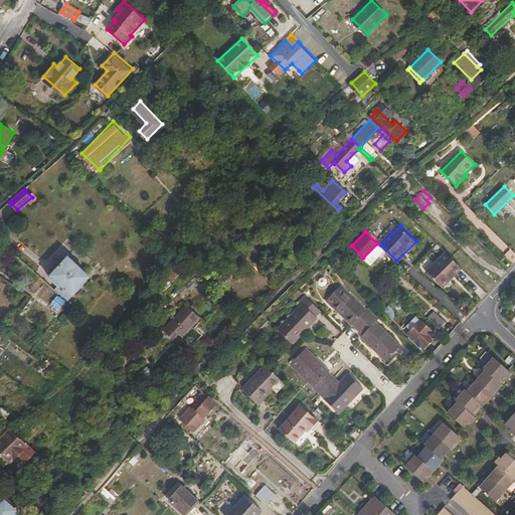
[(495,245),(491,250),(501,260),(505,255),(495,245)]
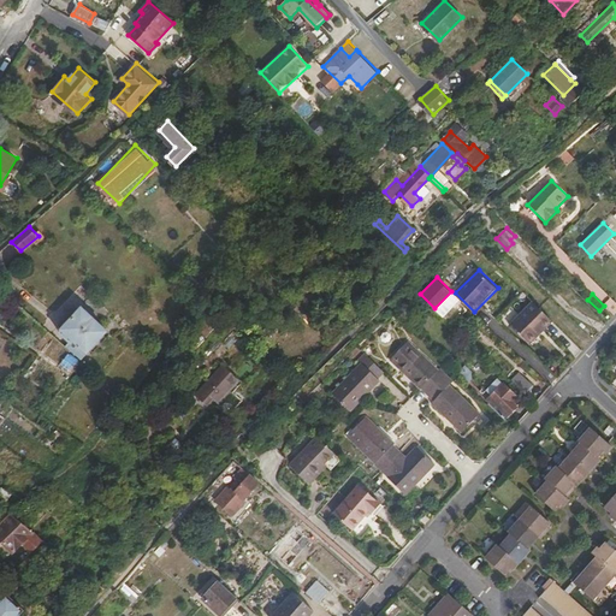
[(552,320),(533,302),(510,325),(529,344),(552,320)]
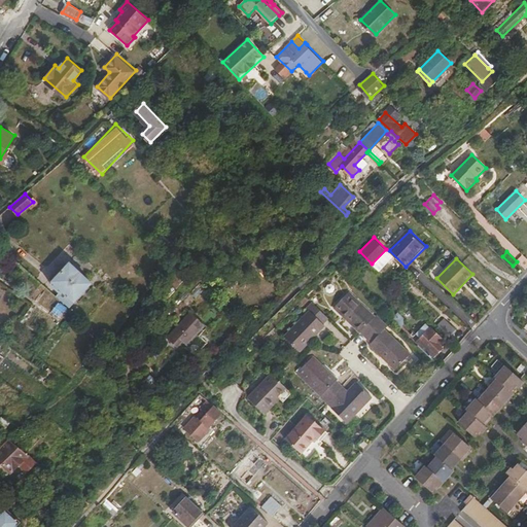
[(338,260),(325,273),(331,280),(344,268),(338,260)]
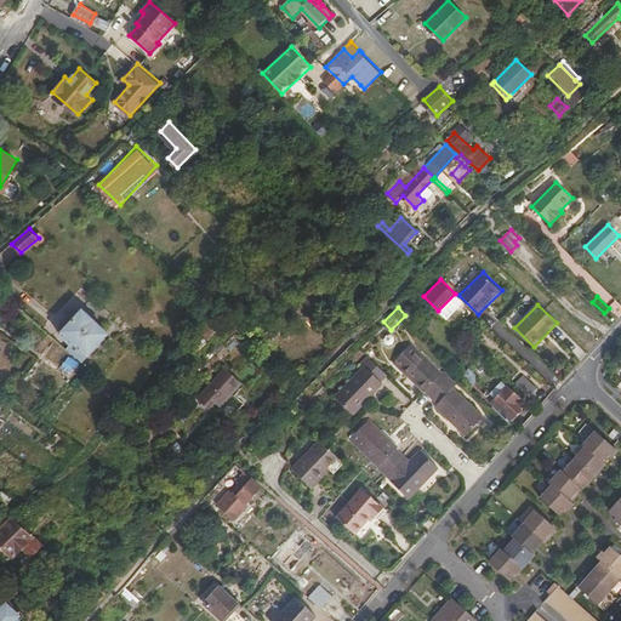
[(64,349),(81,365),(110,332),(84,311),(72,324),(67,320),(60,329),(64,332),(62,335),(70,343),(64,349)]
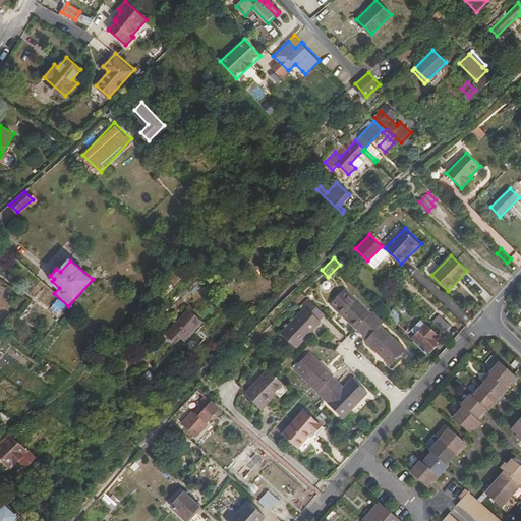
[(345,288),(330,302),(354,328),(355,327),(369,313),(345,288)]
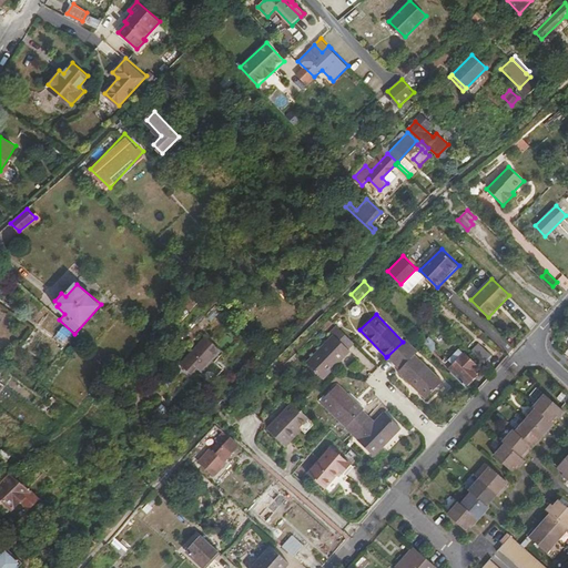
[(333,334),(306,361),(324,377),(350,351),(348,348),(355,343),(336,324),(331,331),(333,334)]
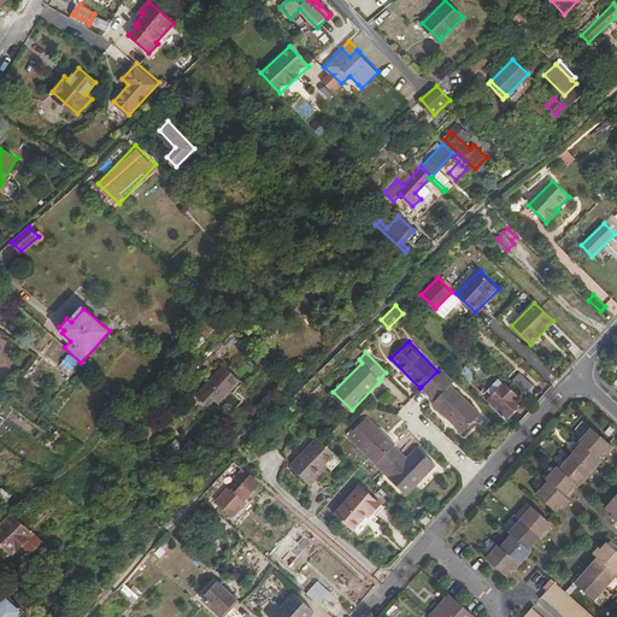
[(228,369),(207,403),(219,411),(225,403),(230,405),(245,380),(228,369)]
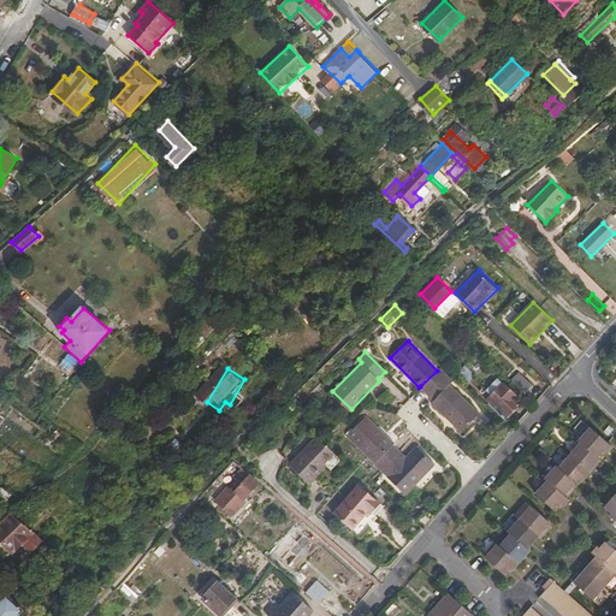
[(437,371),(420,386),(433,400),(449,385),(451,383),(438,369),(437,371)]
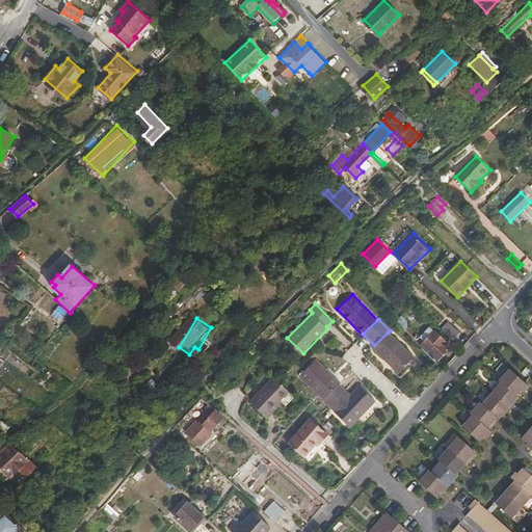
[(447,324),(440,331),(451,343),(458,336),(447,324)]
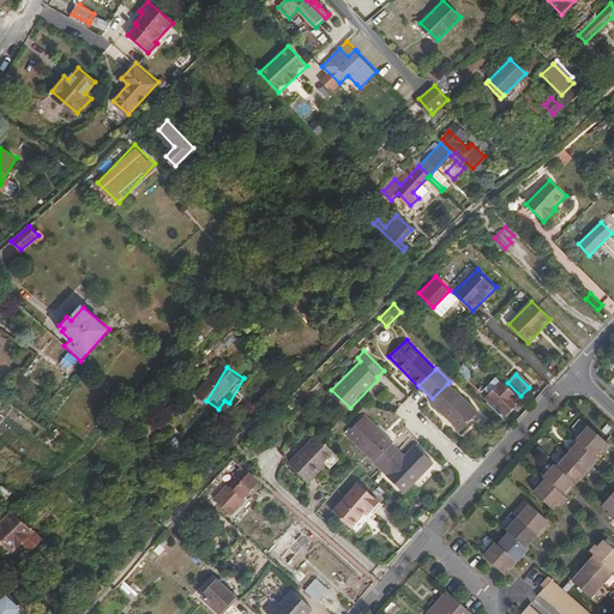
[(489,395),(485,399),(503,417),(516,405),(510,398),(513,395),(497,377),(483,389),(489,395)]
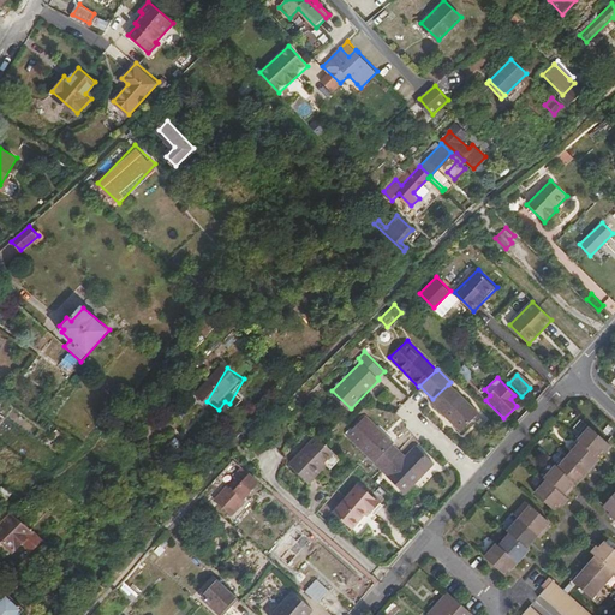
[(478,415),(448,384),(433,399),(430,401),(460,431),(478,415)]
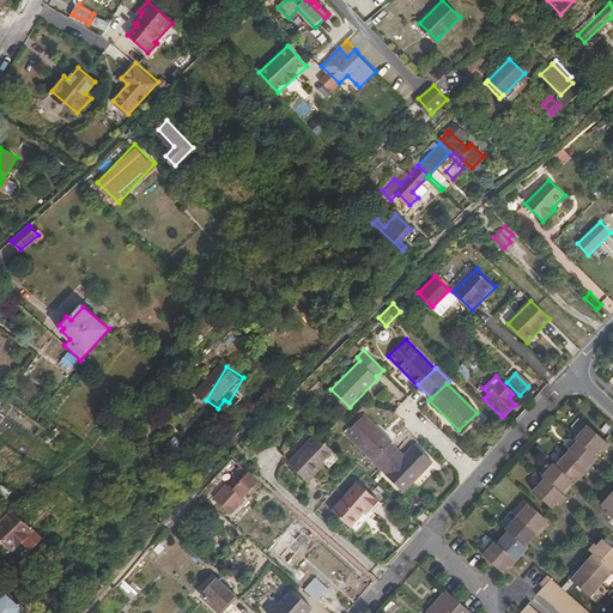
[(346,434),(374,460),(392,442),(393,441),(365,414),(346,434)]
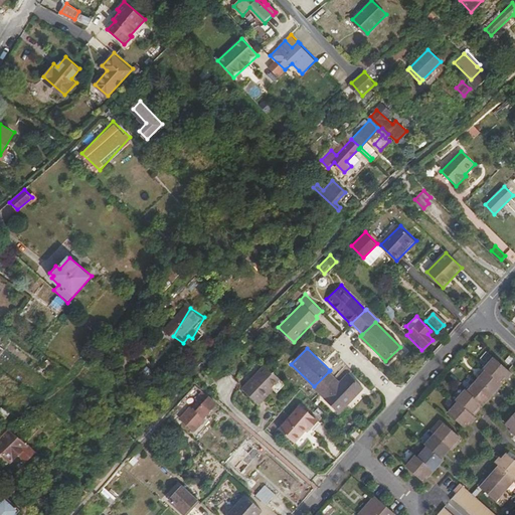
[(485,370),(498,382),(503,377),(505,379),(510,373),(492,356),(485,364),(486,365),(483,369),(485,370)]
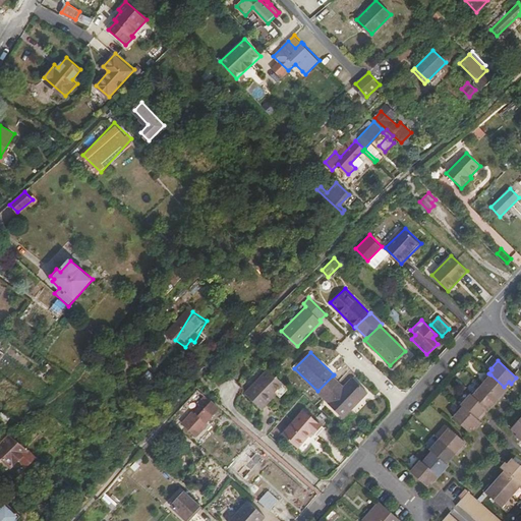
[(220,362),(210,371),(217,379),(227,370),(220,362)]
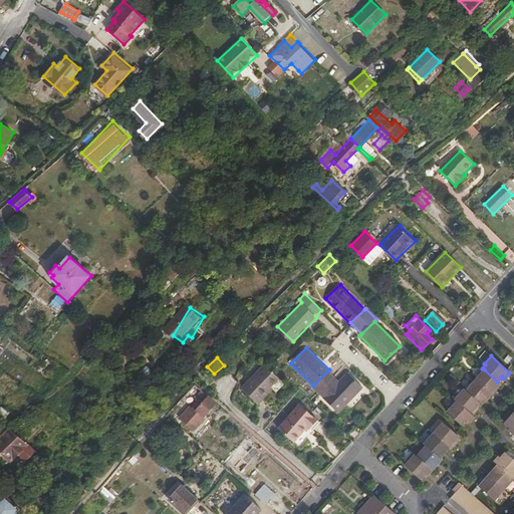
[(264,362),(240,386),(256,402),(280,378),(264,362)]
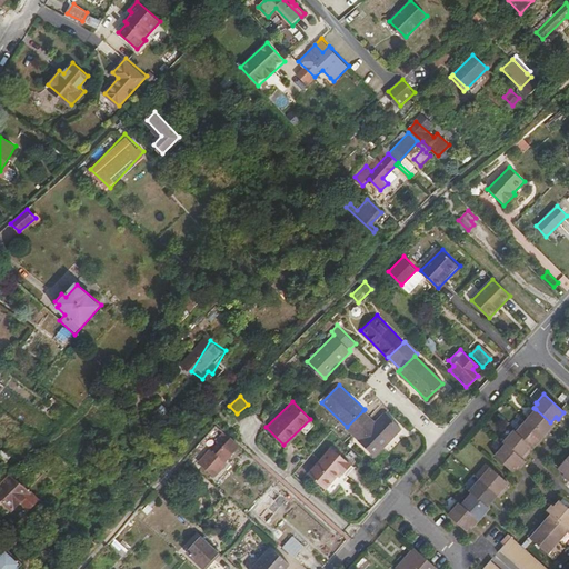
[(536,409),(525,421),(541,437),(552,425),(550,422),(536,409)]
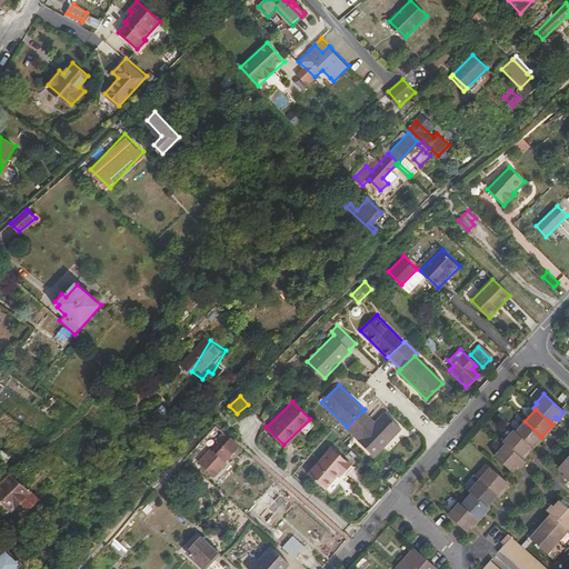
[(347,427),(346,428),(358,439),(358,440),(375,458),(402,429),(385,411),(376,421),(363,410),(347,427)]
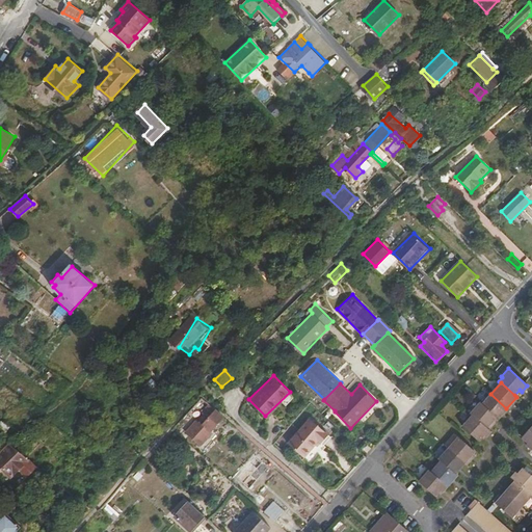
[(490,394),(480,405),(495,418),(497,420),(506,408),(490,394)]
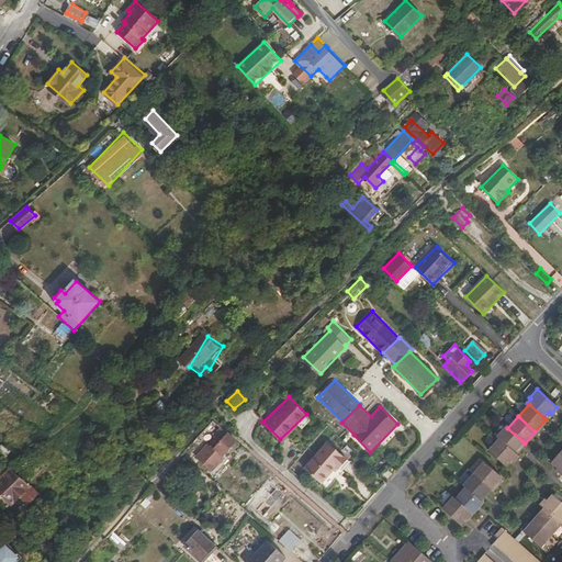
[(214,417),(183,451),(192,459),(209,440),(223,453),(237,439),(214,417)]
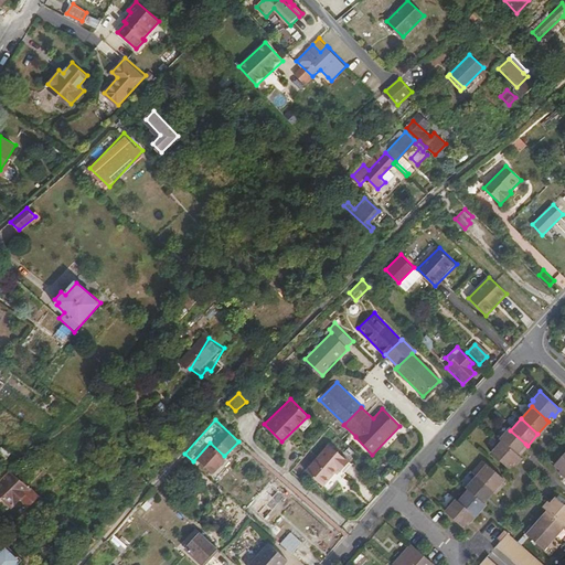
[(509,428),(499,439),(518,457),(523,451),(521,449),(525,444),(510,430),(509,428)]
